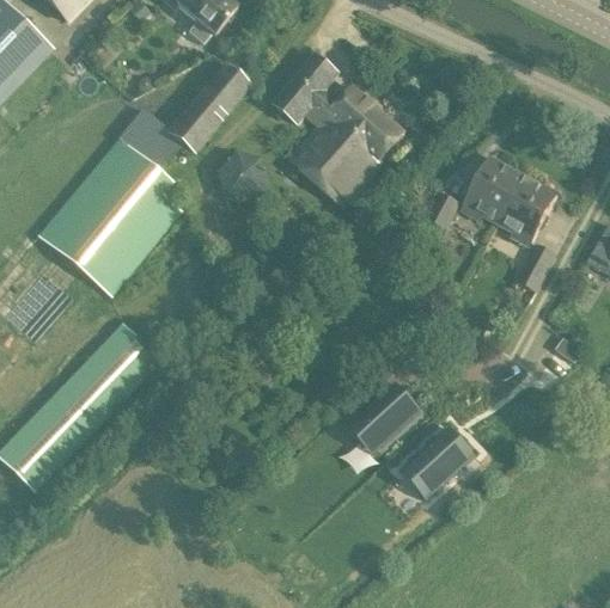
[(0,0),(0,105),(55,48),(4,0),(0,0)]
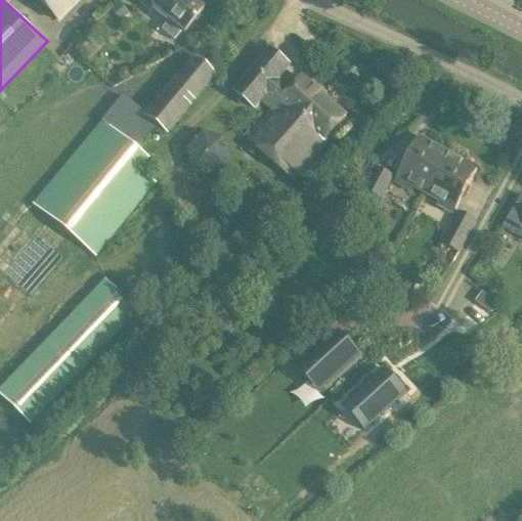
[(40,0),(58,18),(76,0),(40,0)]
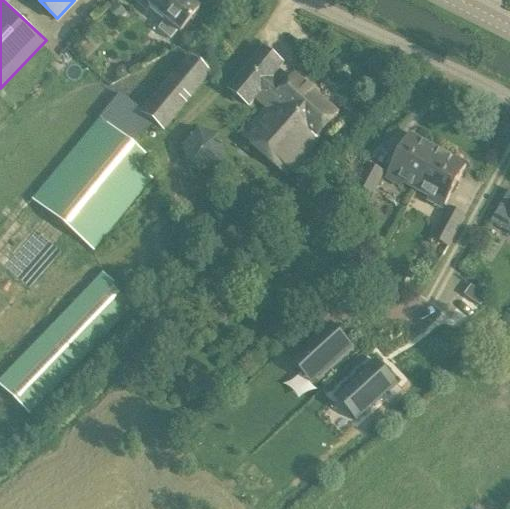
[(127,11),(117,0),(115,0),(108,7),(119,19),(127,11)]
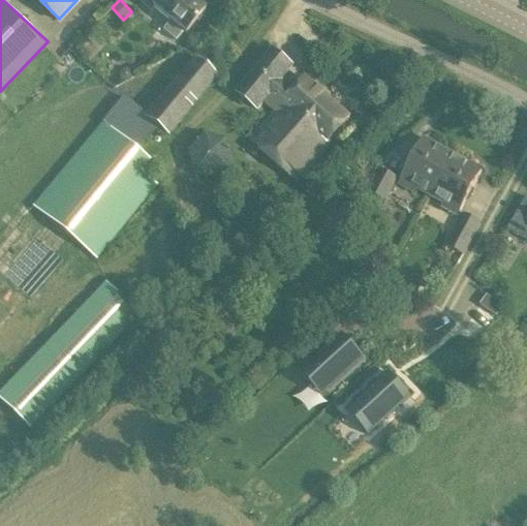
[(178,38),(185,29),(187,30),(206,6),(198,0),(145,0),(152,7),(155,5),(173,19),(164,28),(178,38)]
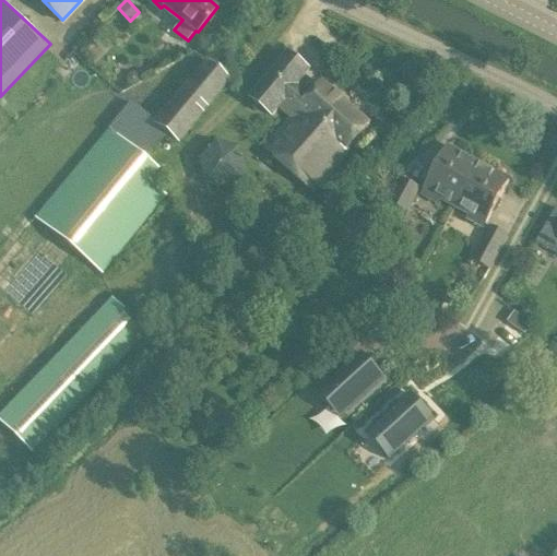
[(315,89),(303,78),(311,68),(289,50),(252,95),(273,113),(281,104),(291,113),(264,144),(313,187),(319,181),(316,178),(336,154),(340,157),(370,121),(323,78),(315,89)]
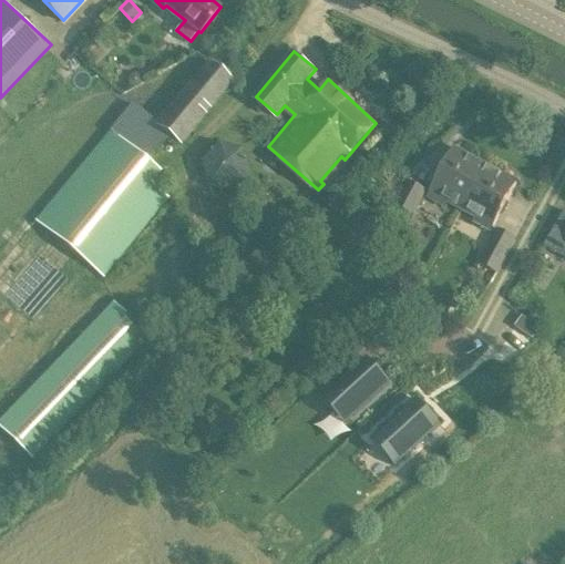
[(157,120),(157,121),(181,142),(233,79),(208,59),(157,120)]
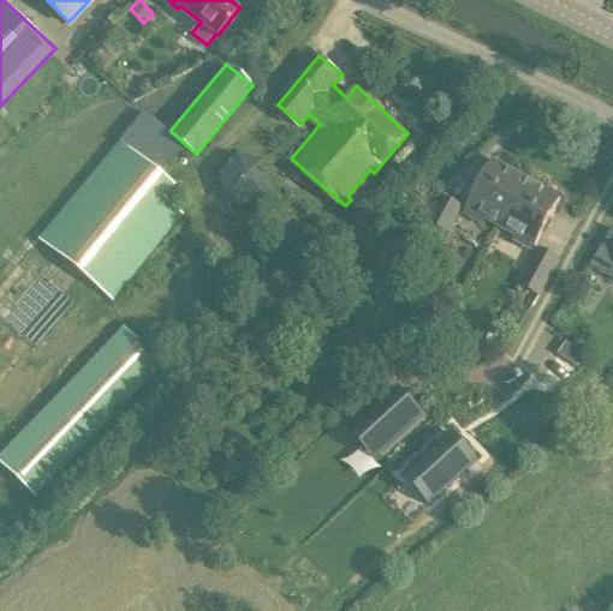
[(146,109),(121,139),(161,173),(185,144),(170,131),(171,131),(171,130),(146,109)]
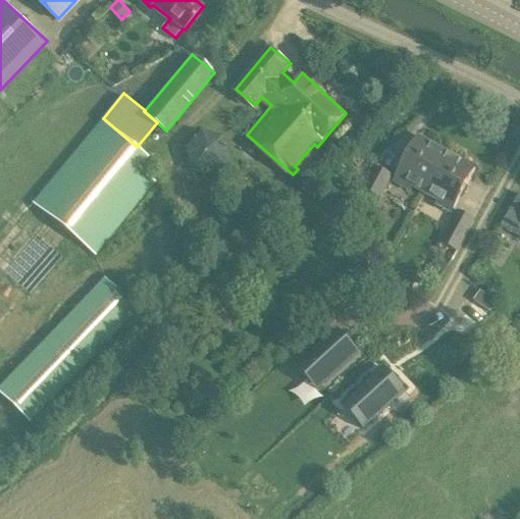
[(102,118),(34,201),(95,252),(155,179),(139,165),(147,155),(102,118)]
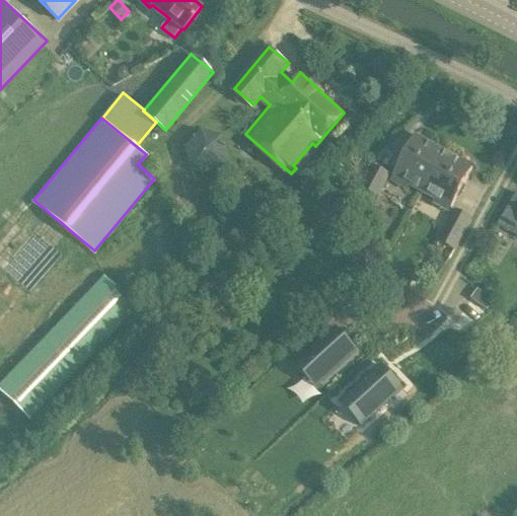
[(215,174),(236,146),(206,122),(183,150),(215,174)]
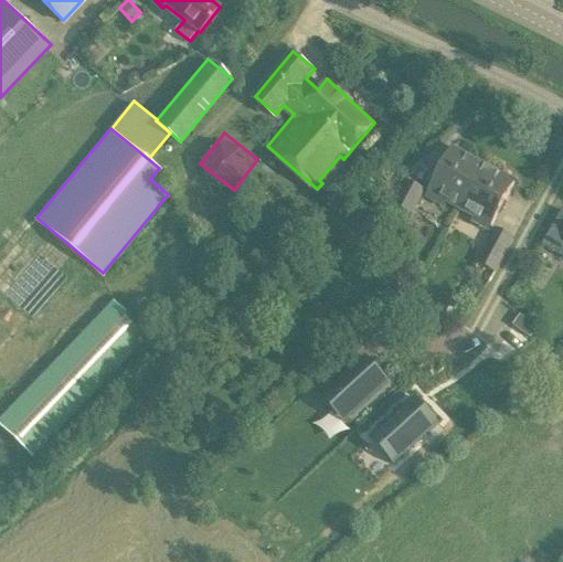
[(461,204),(485,161),(482,160),(484,158),(469,150),(468,152),(454,145),(428,191),(446,201),(448,197),(461,204)]
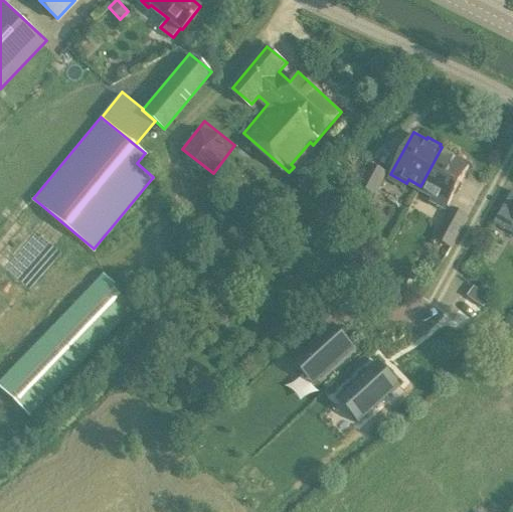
[(442,147),(420,186),(434,192),(432,196),(448,205),(470,163),(456,155),(457,153),(445,146),(444,148),(442,147)]
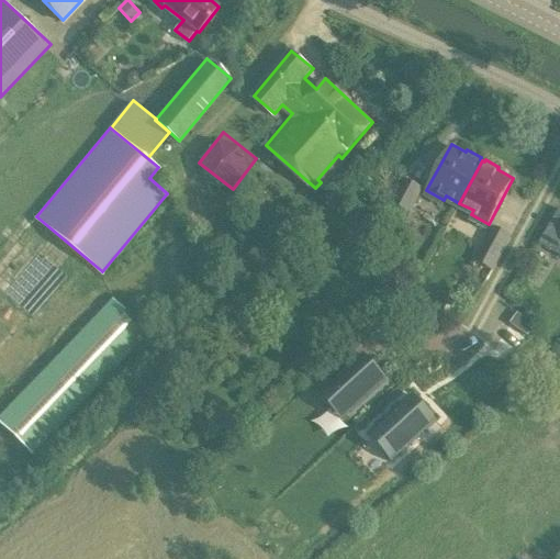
[(411,210),(424,185),(406,176),(393,200),(411,210)]
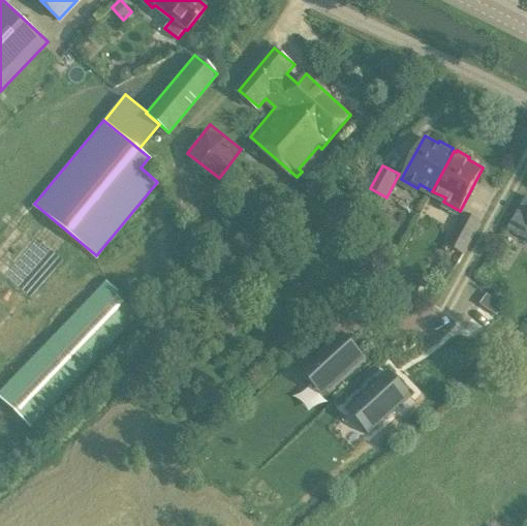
[(526,198),(524,203),(509,226),(526,237),(526,198)]
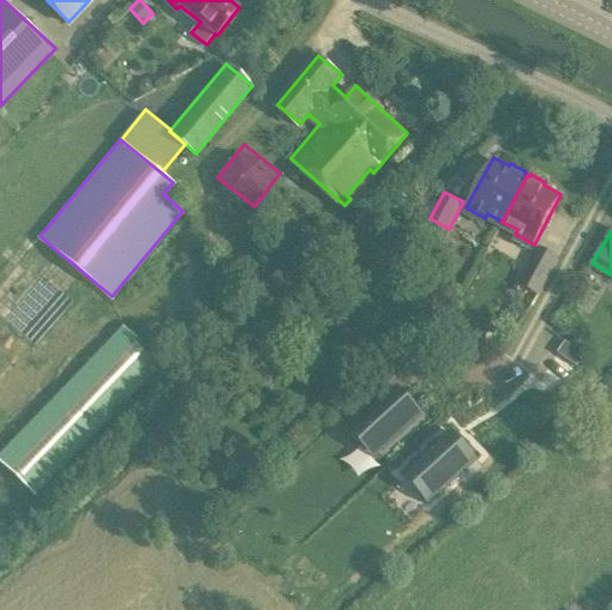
[(540,291),(559,253),(541,243),(521,281),(540,291)]
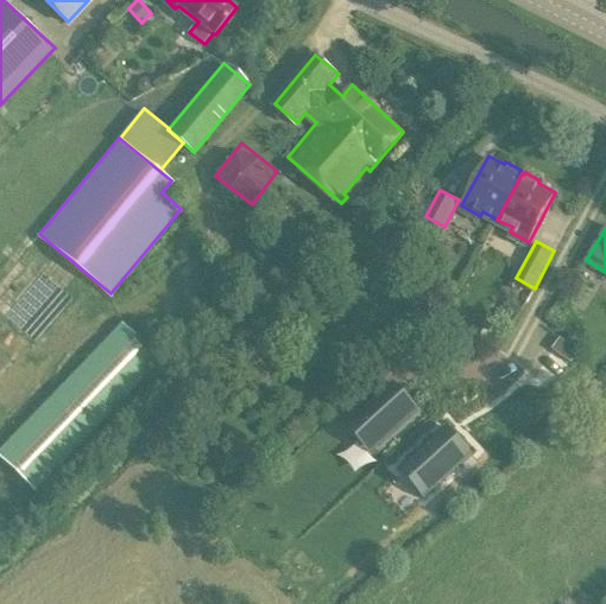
[(0,455),(36,488),(161,357),(122,322),(0,450),(0,455)]
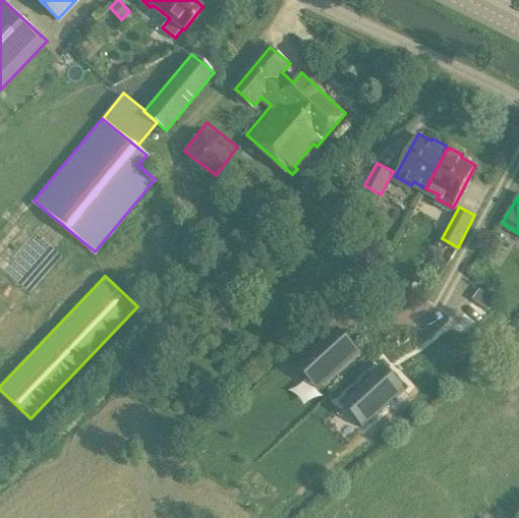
[(481,288),(477,296),(494,304),(498,296),(481,288)]
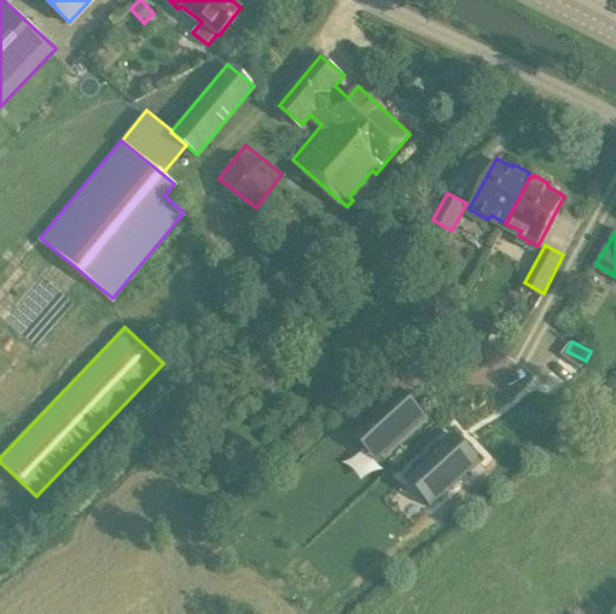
[(402,386),(352,432),(365,445),(375,437),(388,450),(428,414),(402,386)]
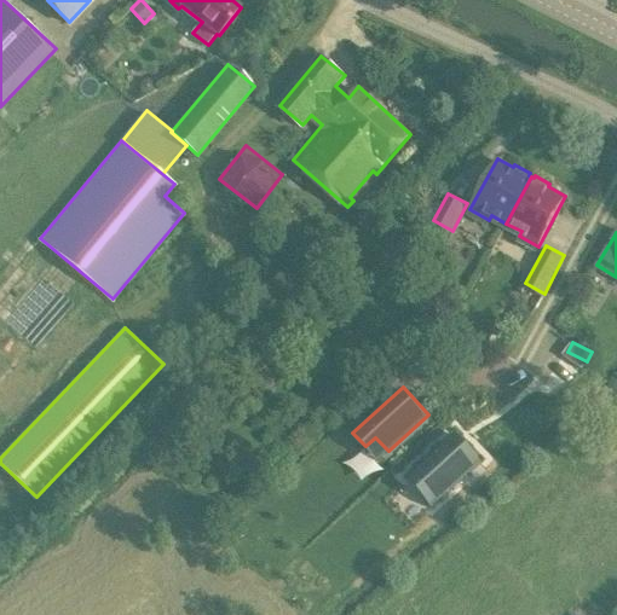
[(457,433),(408,479),(433,506),(483,460),(457,433)]
